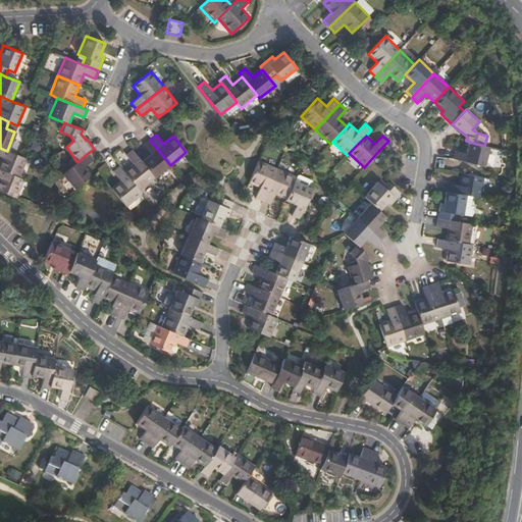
[(170,165),(150,140),(147,142),(144,145),(143,145),(151,154),(142,161),(154,177),(170,165)]
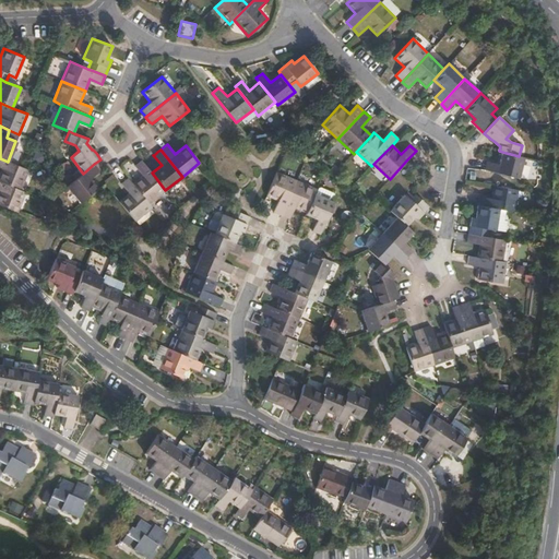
[(524,157),(519,156),(502,152),(499,165),(489,162),(487,162),(485,170),(519,178),(524,157)]
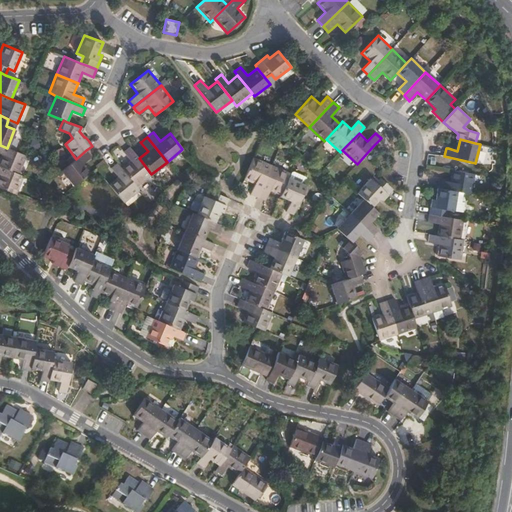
[(7,148),(0,145),(0,153),(1,155),(0,157),(0,166),(19,174),(26,156),(7,148)]
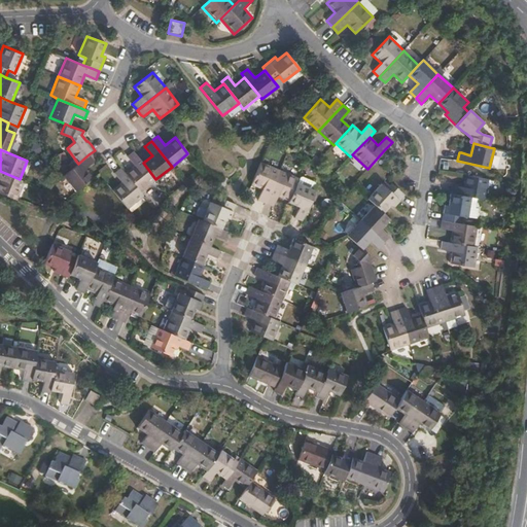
[(134,166),(127,156),(121,149),(116,153),(116,162),(120,168),(125,173),(134,166)]
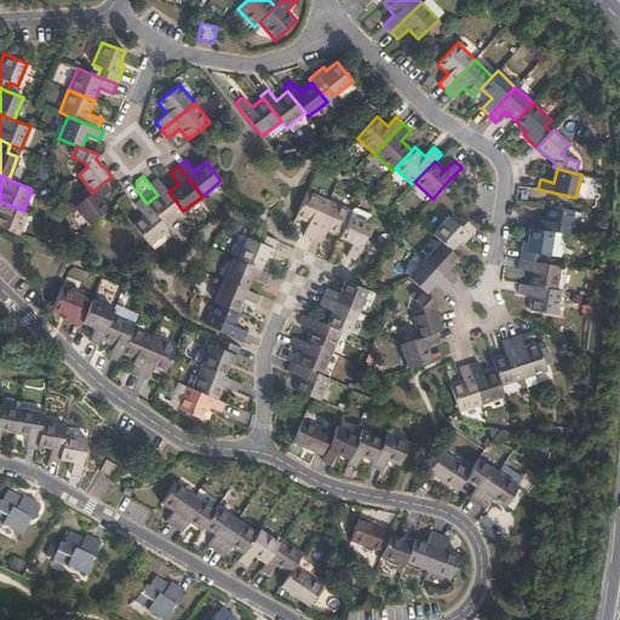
[(183,211),(168,191),(158,178),(154,181),(149,184),(158,195),(147,204),(147,205),(155,213),(165,227),(183,211)]
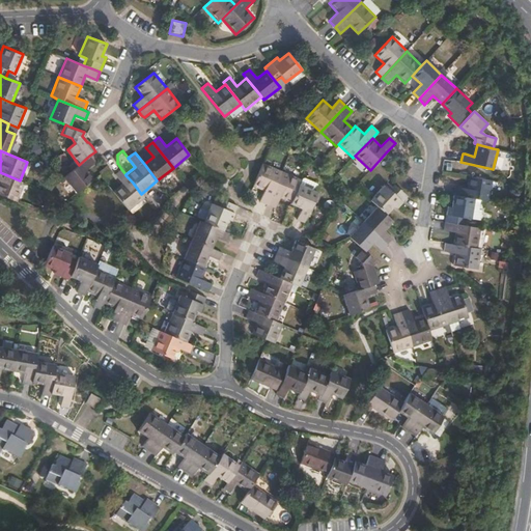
[(94,163),(89,156),(79,165),(63,176),(77,193),(92,180),(85,170),(94,163)]
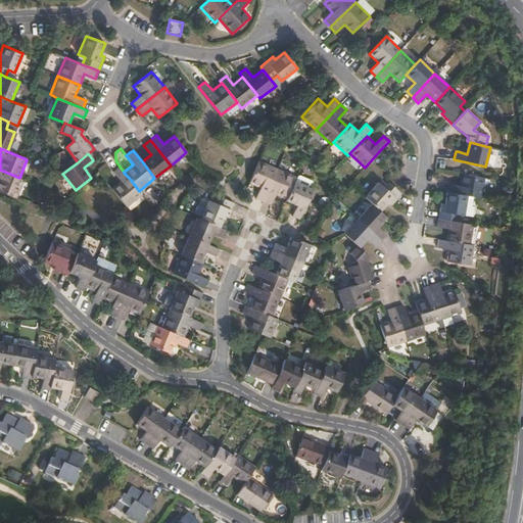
[(255,198),(264,202),(268,191),(277,169),(258,161),(249,183),(260,188),(255,198)]
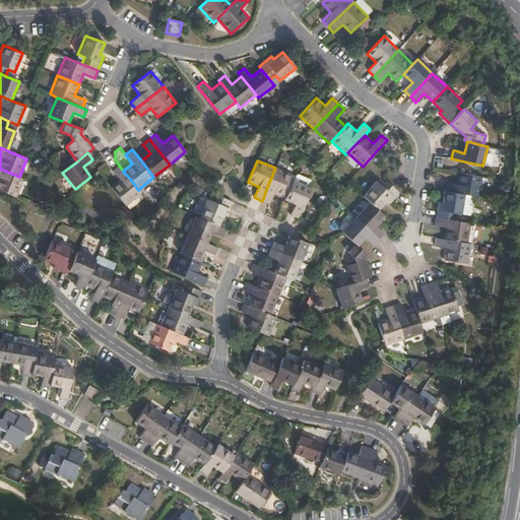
[(141,194),(138,190),(130,179),(123,172),(123,171),(119,166),(117,168),(113,171),(120,180),(111,188),(125,206),(141,194)]
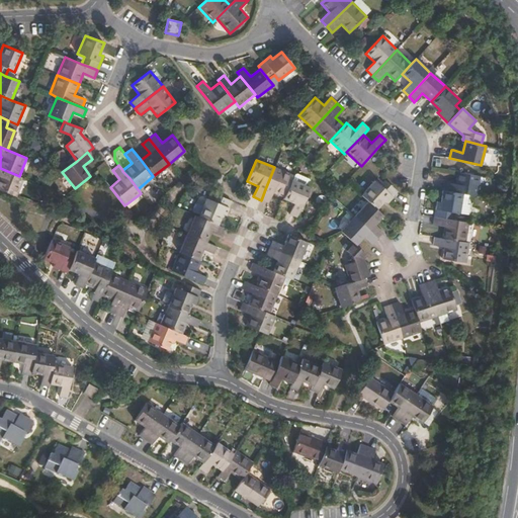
[(261,200),(268,203),(272,192),(283,197),(291,180),(293,175),(274,167),(265,189),(261,200)]
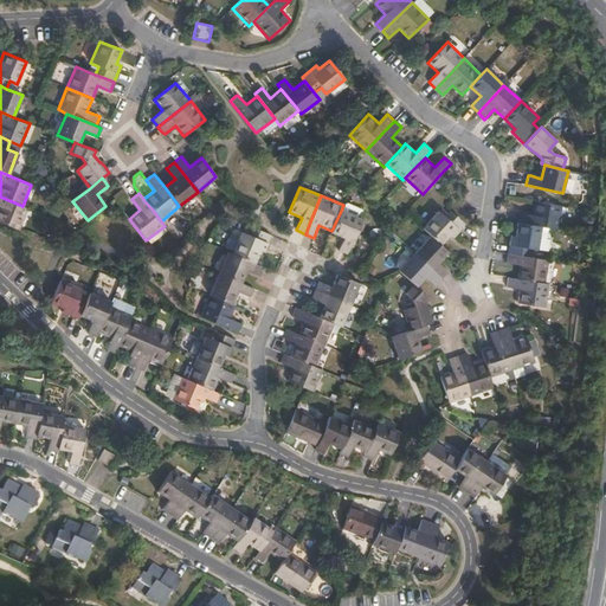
[(0,197),(0,221),(19,230),(28,208),(23,206),(0,197)]
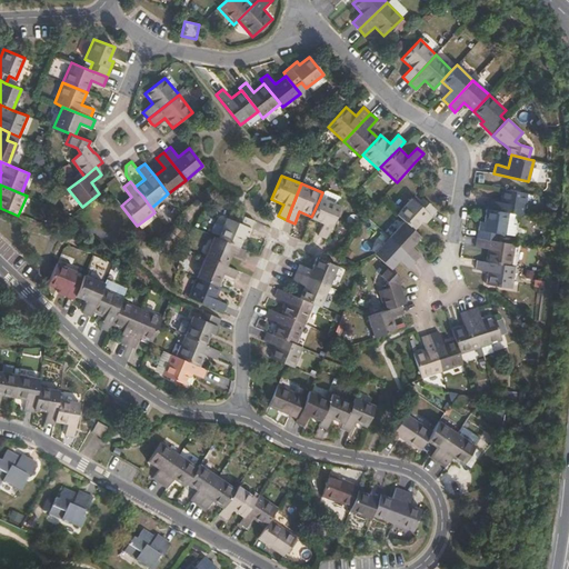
[(523,216),(528,193),(502,189),(500,202),(488,200),(486,209),(508,212),(523,216)]
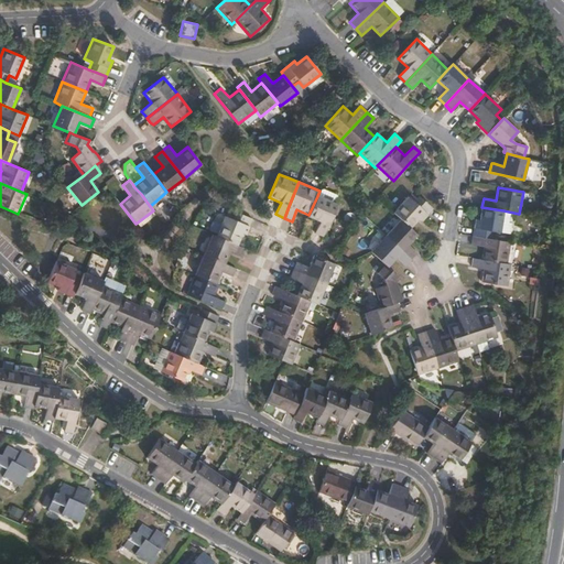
[(308,215),(302,231),(310,235),(315,224),(327,228),(337,204),(317,196),(308,215)]
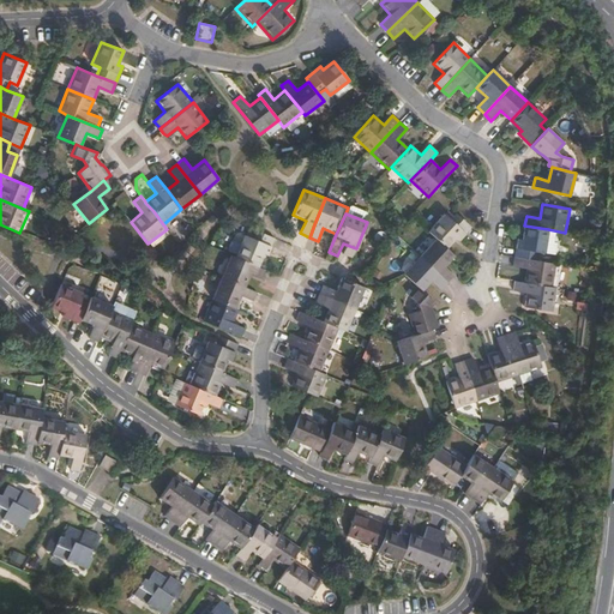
[(463,235),(471,228),(457,214),(451,220),(444,215),(428,232),(433,236),(445,247),(455,238),(458,241),(463,235)]
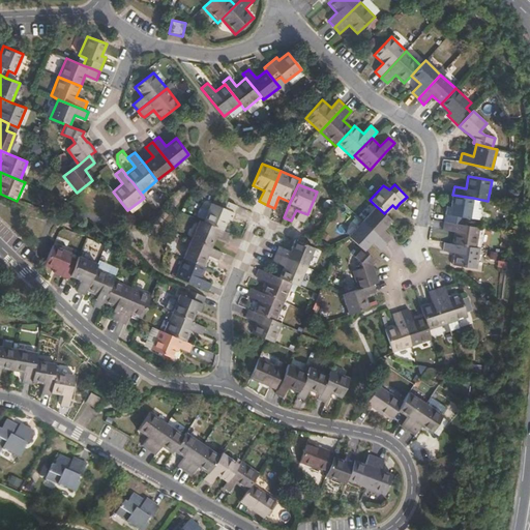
[(444,222),(462,225),(463,216),(470,218),(473,198),(452,195),(450,207),(447,206),(444,222)]
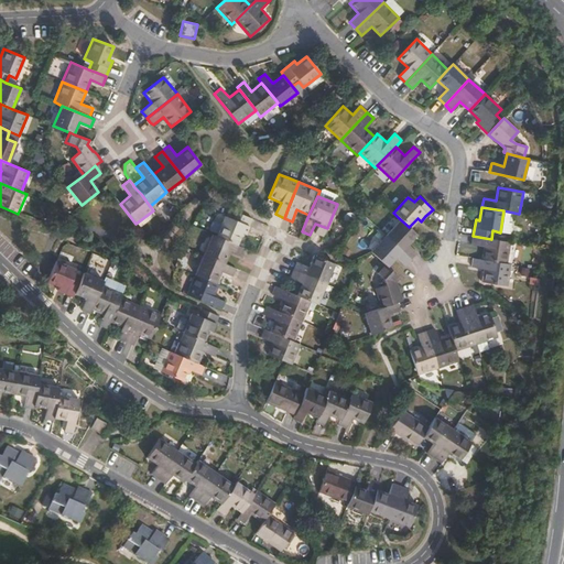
[(246,235),(252,219),(235,212),(231,219),(225,216),(216,236),(237,245),(241,234),(241,232),(246,235)]
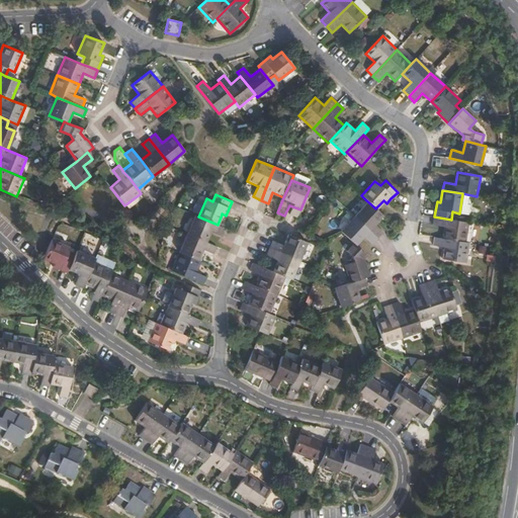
[(377,239),(383,233),(375,225),(383,216),(375,208),(368,201),(354,217),(377,239)]
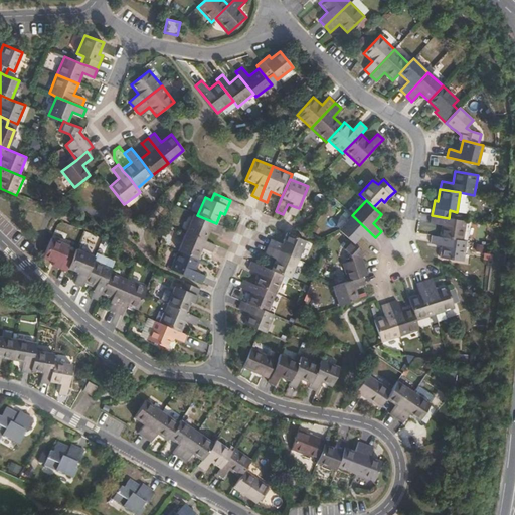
[(209,229),(220,234),(223,226),(216,223),(197,215),(193,214),(186,232),(204,240),(209,229)]
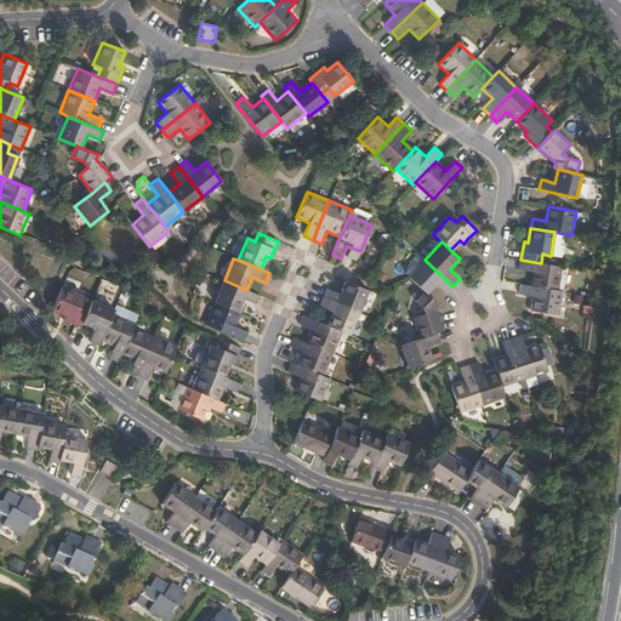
[(446,294),(453,286),(425,260),(408,277),(422,290),(426,294),(436,284),(446,294)]
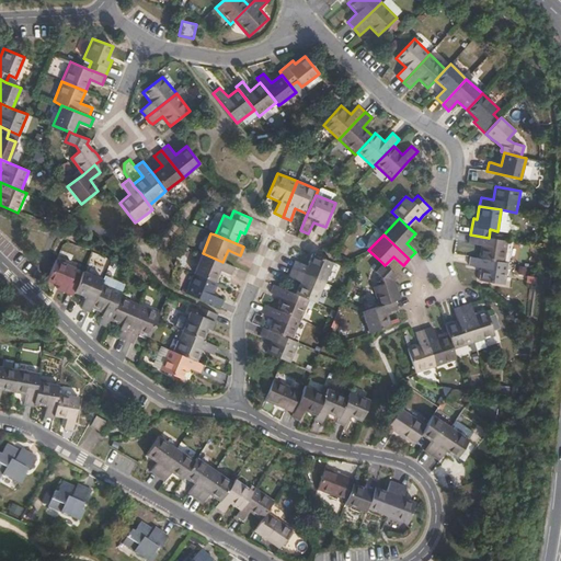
[(504,263),(507,241),(489,238),(470,235),(469,243),(481,245),(479,259),(504,263)]
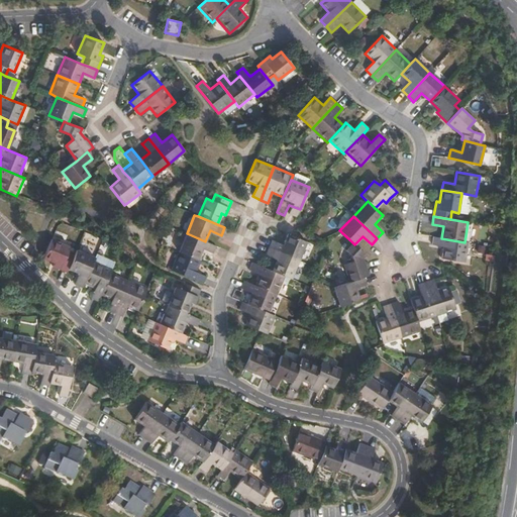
[(202,248),(213,253),(216,246),(205,241),(187,233),(179,251),(197,260),(202,248)]
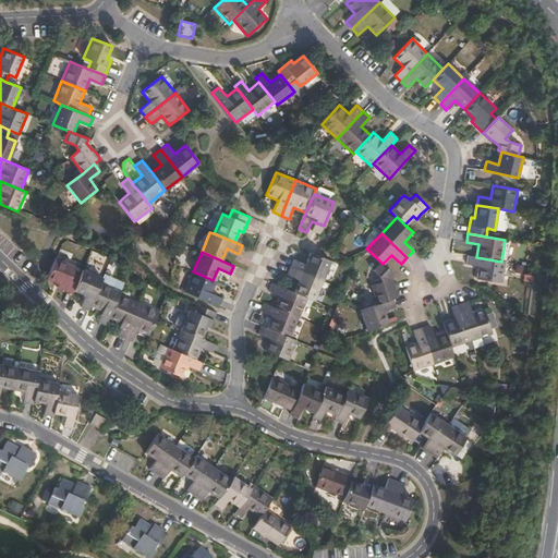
[(290,267),(323,281),(330,262),(318,255),(311,253),(305,264),(293,259),(290,267)]
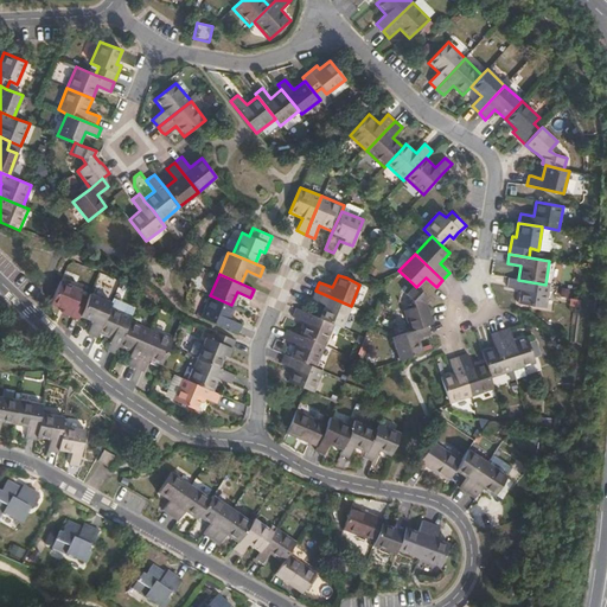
[(545,308),(550,285),(545,285),(518,280),(509,278),(508,287),(521,289),(518,304),(545,308)]
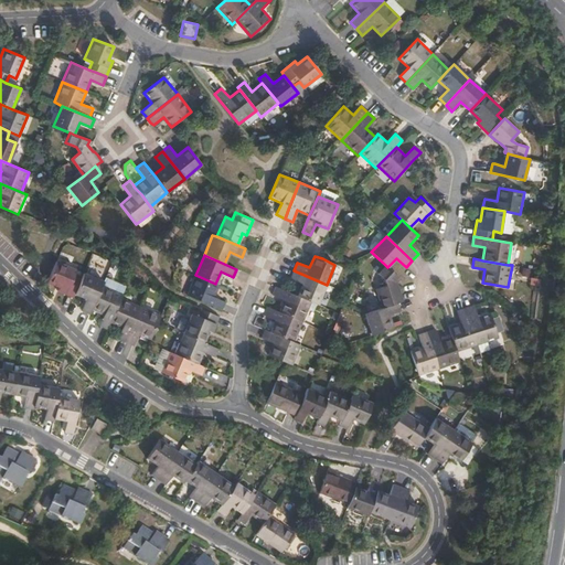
[(73,298),(75,294),(81,280),(74,277),(76,270),(56,262),(46,281),(60,287),(57,291),(73,298)]
